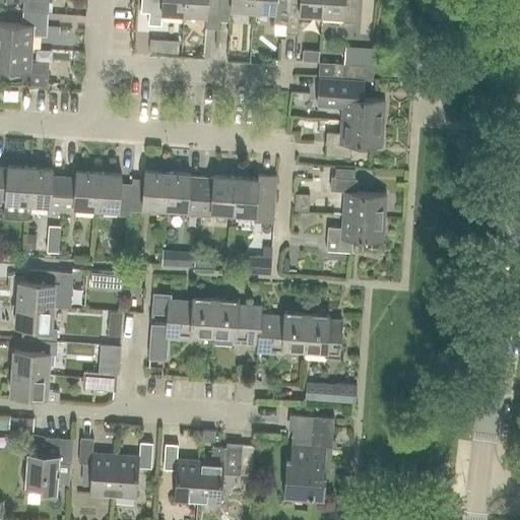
[(23,0),(23,11),(49,13),(49,0),(23,0)]
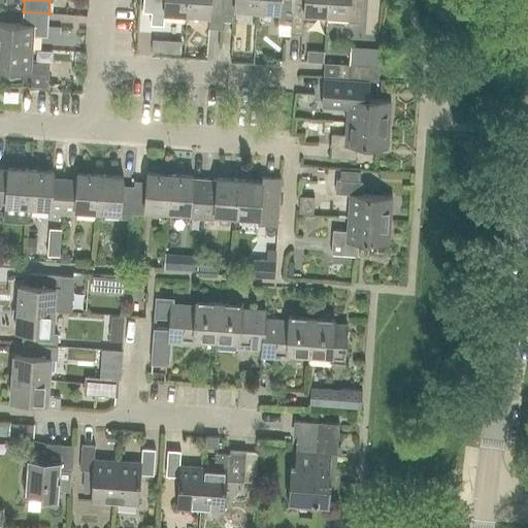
[(188,13),(188,0),(144,0),(144,3),(147,7),(152,9),(151,24),(164,25),(165,12),(188,13)]
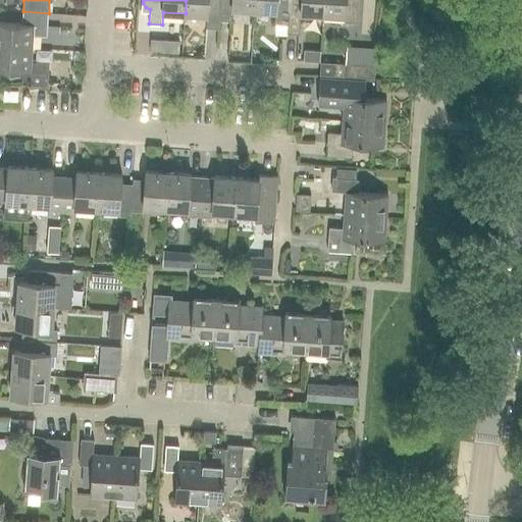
[(220,0),(186,0),(186,13),(208,15),(207,28),(219,28),(219,20),(220,0)]
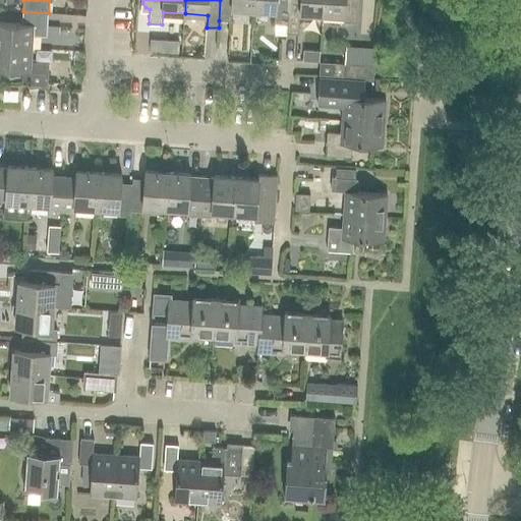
[(254,9),(254,0),(220,0),(219,20),(231,20),(232,8),(254,9)]
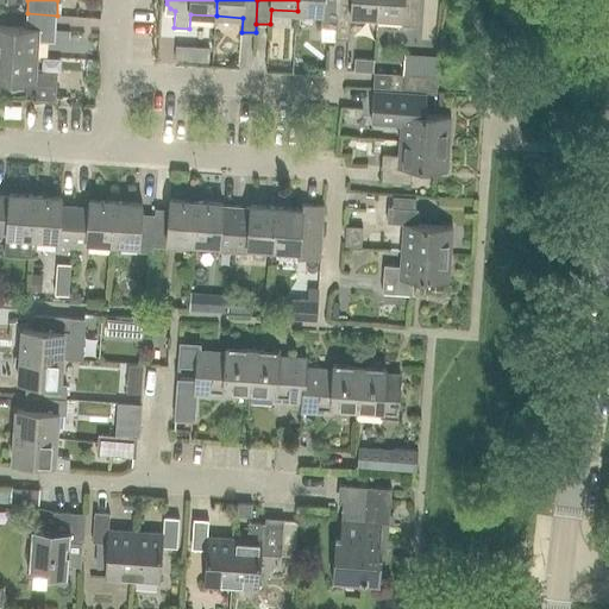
[(337,29),(338,0),(297,0),(297,11),(322,13),(322,27),(337,29)]
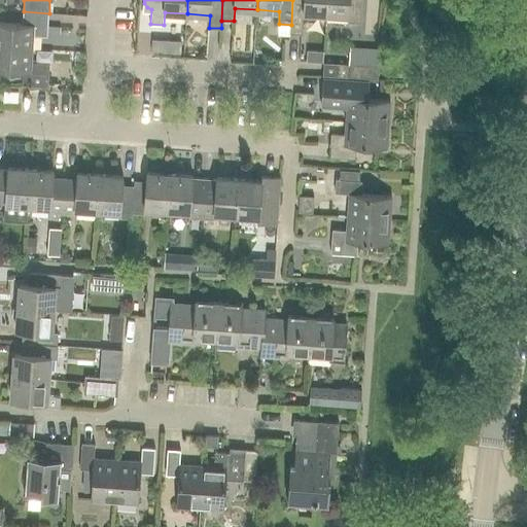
[(326,14),(327,0),(292,0),(291,25),(290,33),(303,34),(304,23),(317,13),(326,14)]
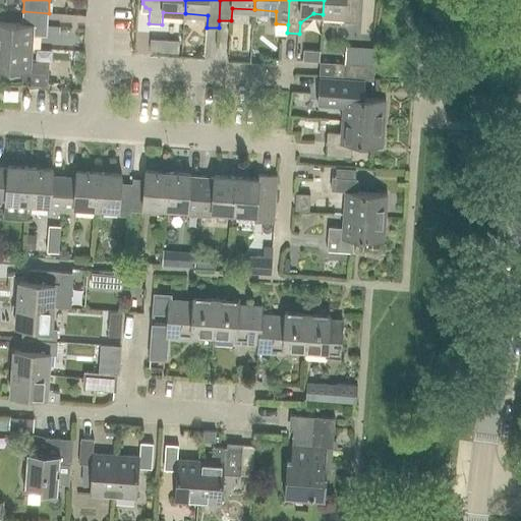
[(324,0),(323,14),(345,15),(345,21),(357,22),(358,0),(324,0)]
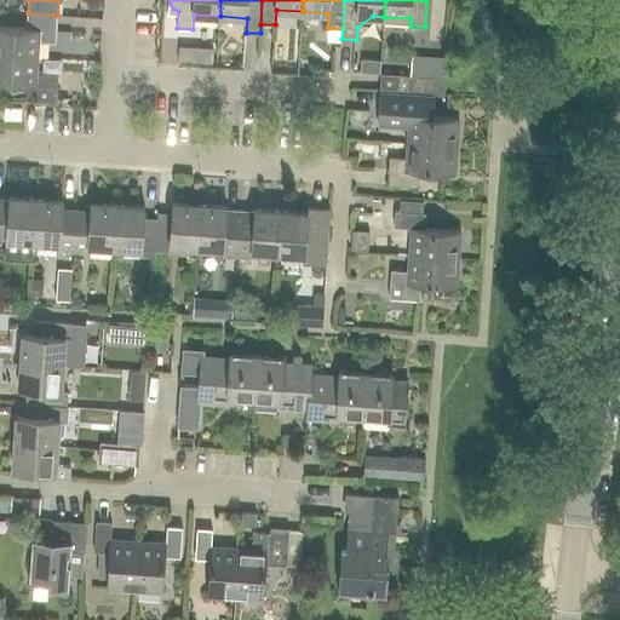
[(56,42),(58,16),(28,13),(27,28),(0,26),(0,53),(39,57),(39,41),(56,42)]
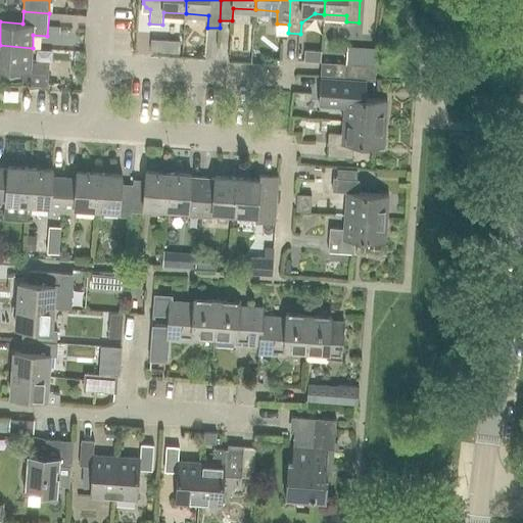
[(152,40),(151,52),(165,53),(167,41),(152,40)]
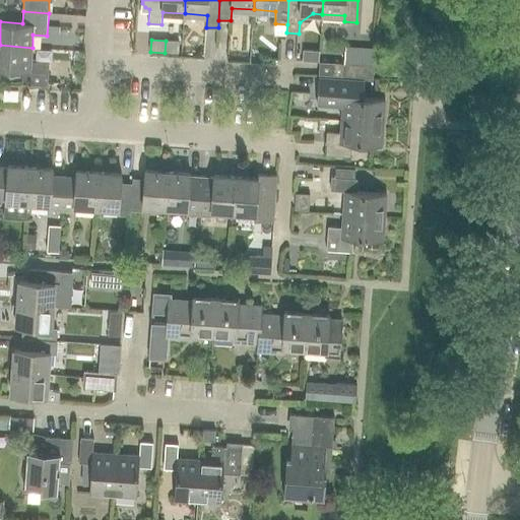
[(31,61),(33,48),(0,45),(0,69),(22,71),(22,83),(48,85),(49,62),(31,61)]
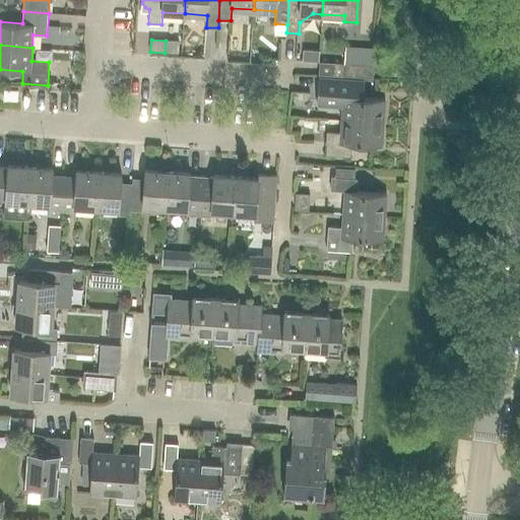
[(345,47),(344,63),(374,65),(375,49),(345,47)]
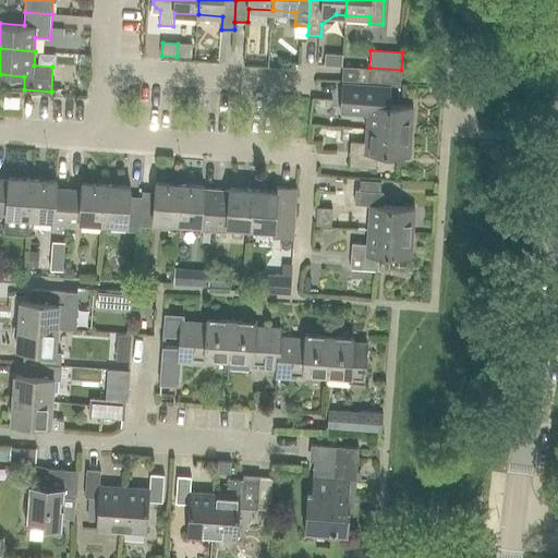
[(325,53),(325,65),(342,67),(343,55),(325,53)]
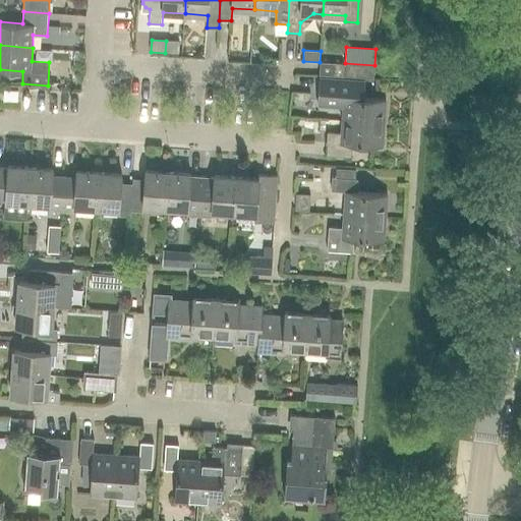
[(373,78),(374,65),(345,63),(344,76),(373,78)]
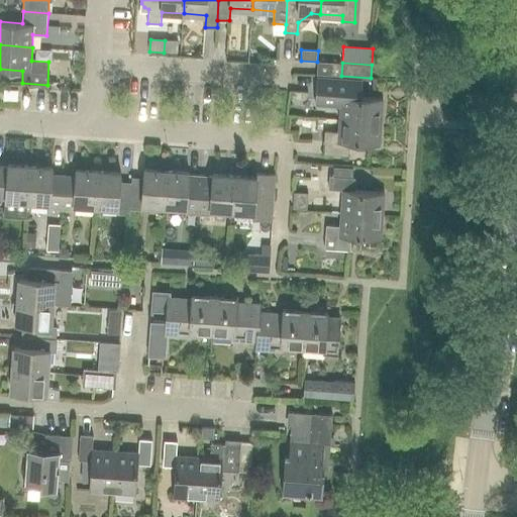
[(382,121),(383,98),(346,96),(347,83),(317,81),(316,94),(328,95),(327,105),(341,106),(340,119),(382,121)]
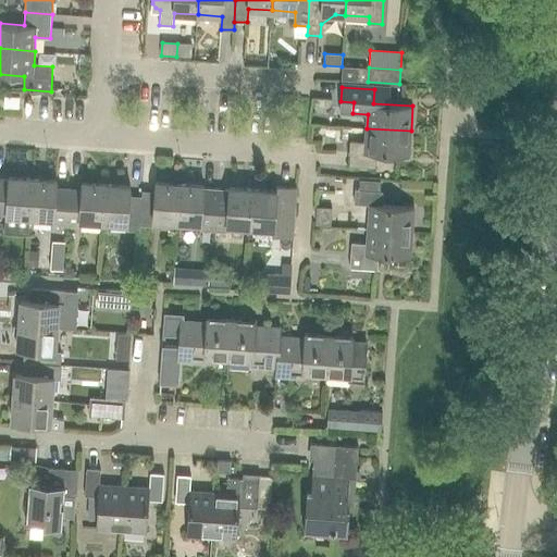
[(20,108),(20,97),(4,96),(4,107),(20,108)]
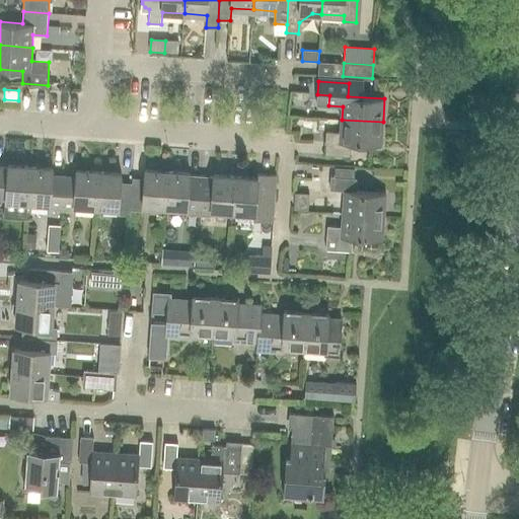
[(381,146),(383,122),(342,120),(341,133),(326,131),(324,154),(351,156),(351,144),(381,146)]
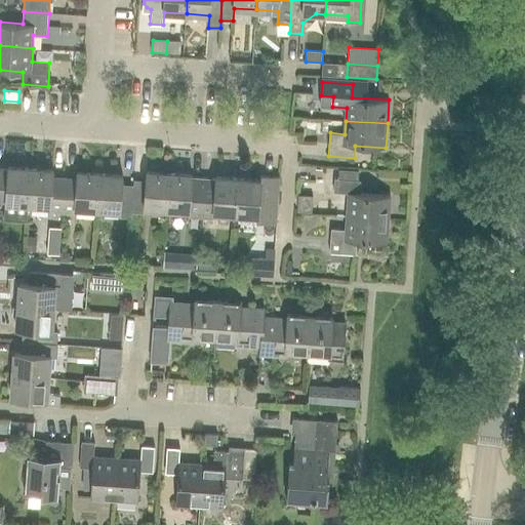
[(28,221),(29,205),(31,169),(8,167),(0,166),(0,202),(6,203),(5,220),(28,221)]
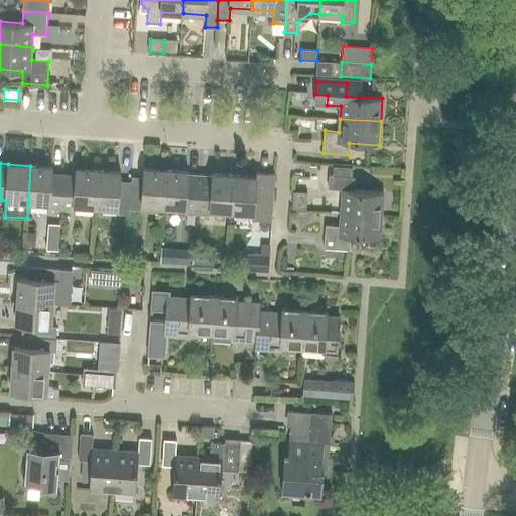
[(61,210),(63,177),(52,176),(53,167),(30,166),(28,202),(50,203),(49,208),(61,210)]
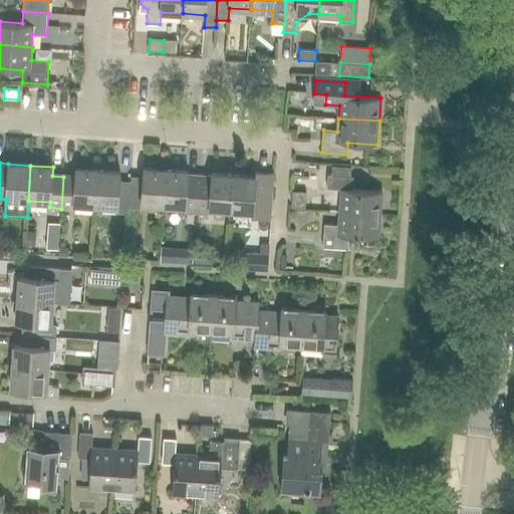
[(339,212),(380,214),(382,190),(351,188),(351,168),(332,167),(332,174),(327,174),(326,187),(339,188),(339,212)]
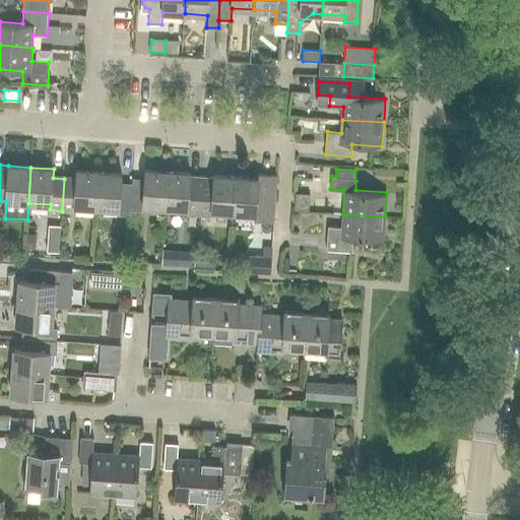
[(96,208),(100,173),(76,171),(76,179),(64,179),(62,211),(74,211),(74,206),(96,208)]
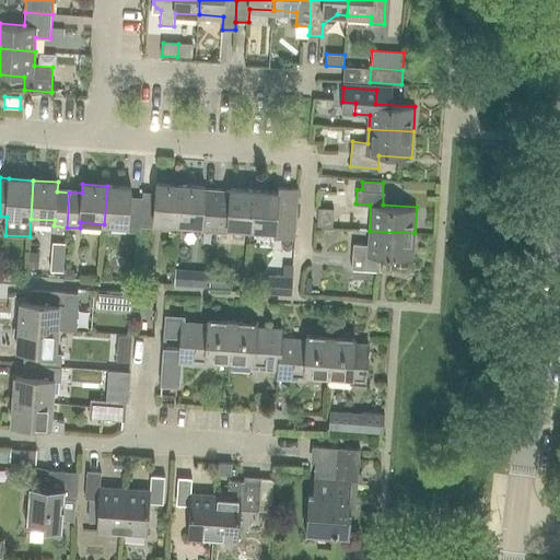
[(178,223),(181,185),(156,184),(155,193),(143,191),(142,197),(141,226),(153,228),(154,222),(178,223)]
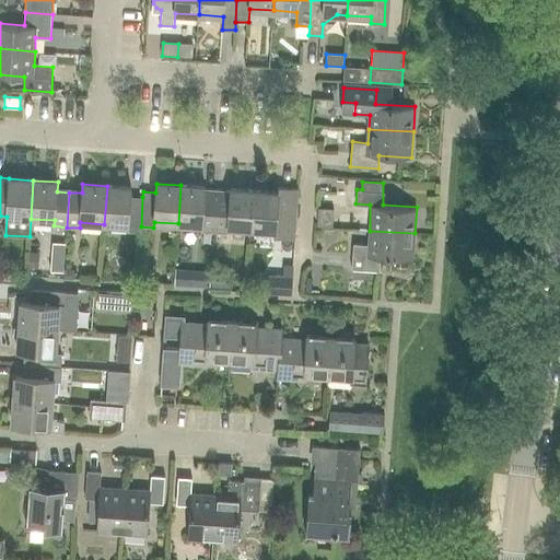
[(214,232),(217,197),(205,196),(206,187),(181,185),(178,223),(202,225),(201,231),(214,232)]
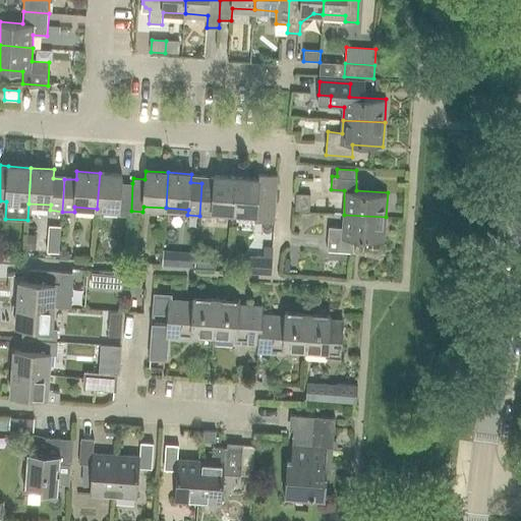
[(131,211),(132,183),(121,183),(122,174),(100,173),(97,209),(119,210),(118,215),(130,216),(131,211)]
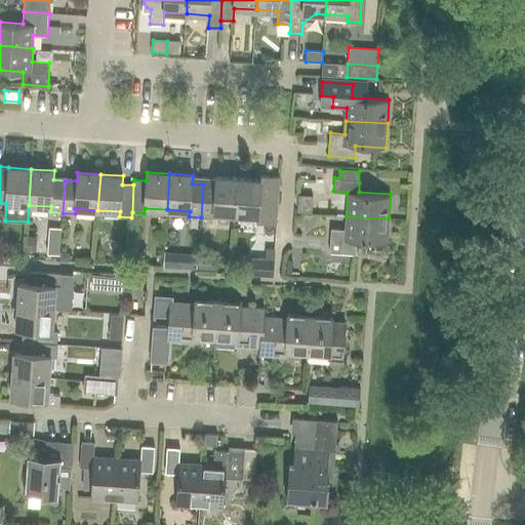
[(236,214),(239,178),(216,176),(215,186),(203,185),(201,217),(213,218),(213,213),(236,214)]
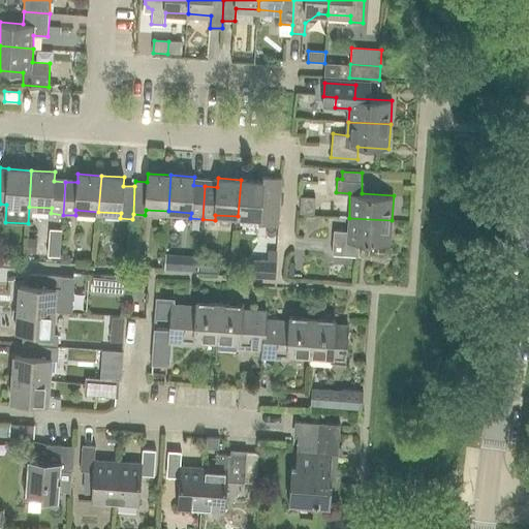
[(263,182),(241,180),(238,216),(260,218),(260,223),(273,224),(275,191),(262,190),(263,182)]
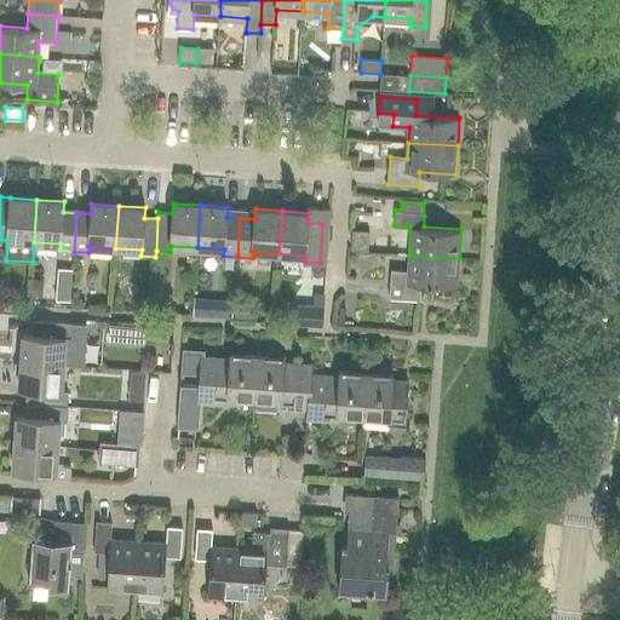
[(352,230),(351,250),(368,251),(369,231),(352,230)]
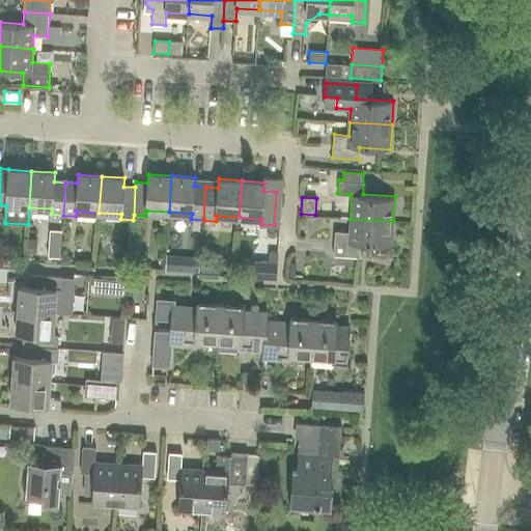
[(309,218),(300,218),(299,230),(308,231),(309,218)]
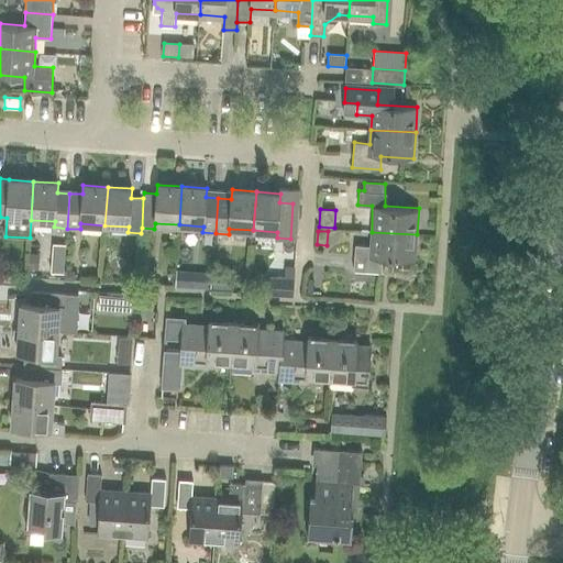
[(415,261),(417,235),(372,232),(371,246),(355,245),(354,271),(382,273),(383,258),(415,261)]
